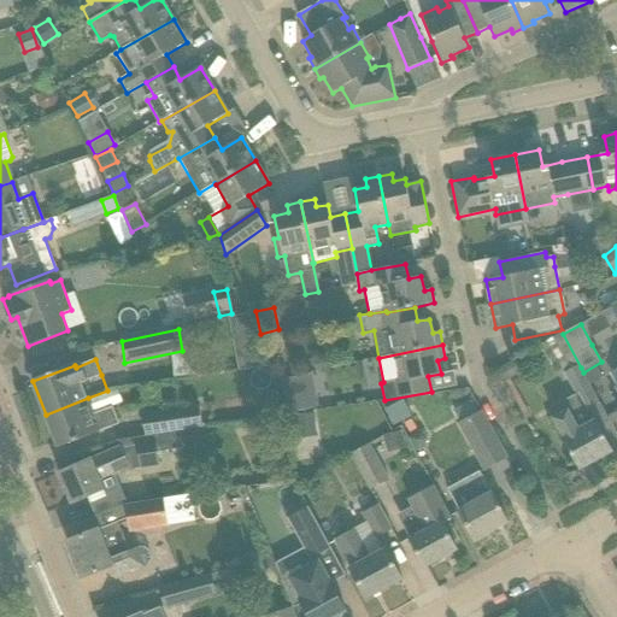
[(517,359),(498,369),(505,381),(523,370),(517,359)]
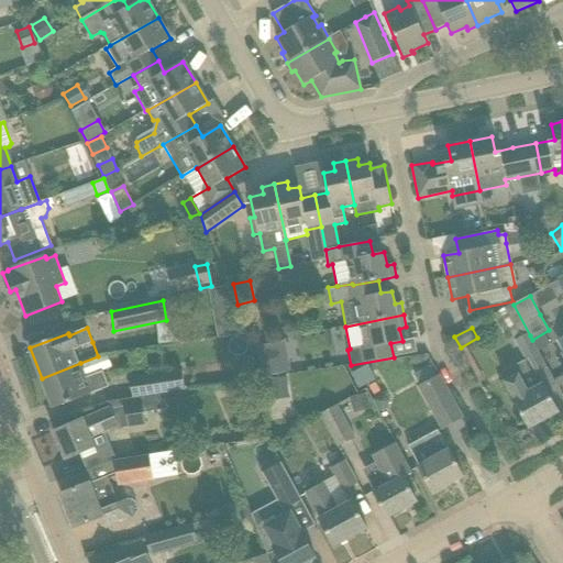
[(562,331),(551,335),(554,348),(562,344),(562,331)]
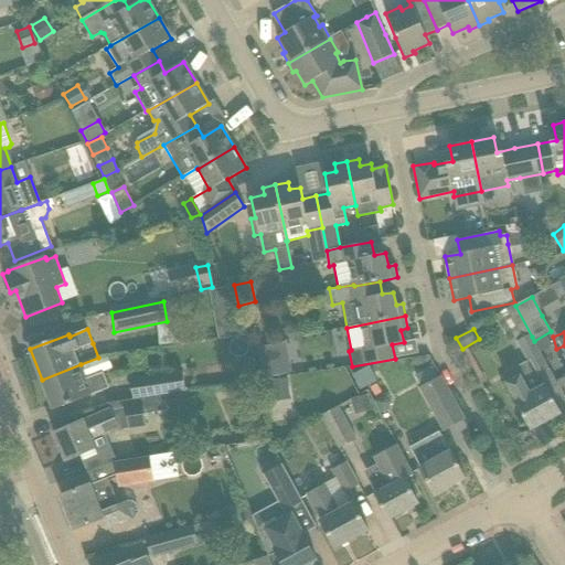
[(561,414),(544,385),(542,386),(536,376),(548,370),(533,342),(534,341),(532,337),(518,343),(528,362),(514,369),(519,376),(507,383),(531,429),(561,414)]
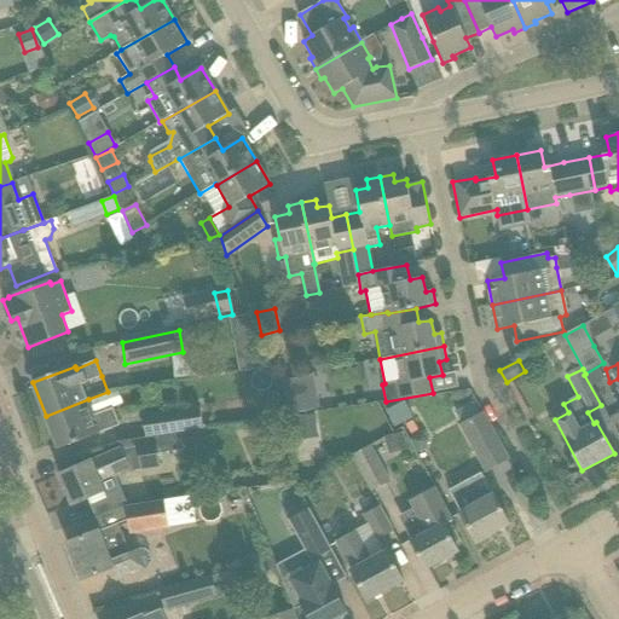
[(88,399),(46,416),(58,449),(121,426),(114,408),(94,416),(88,399)]
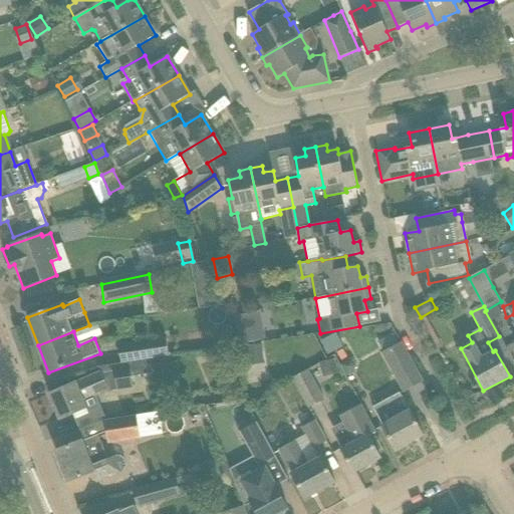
[(335,333),(320,341),(327,354),(342,346),(335,333)]
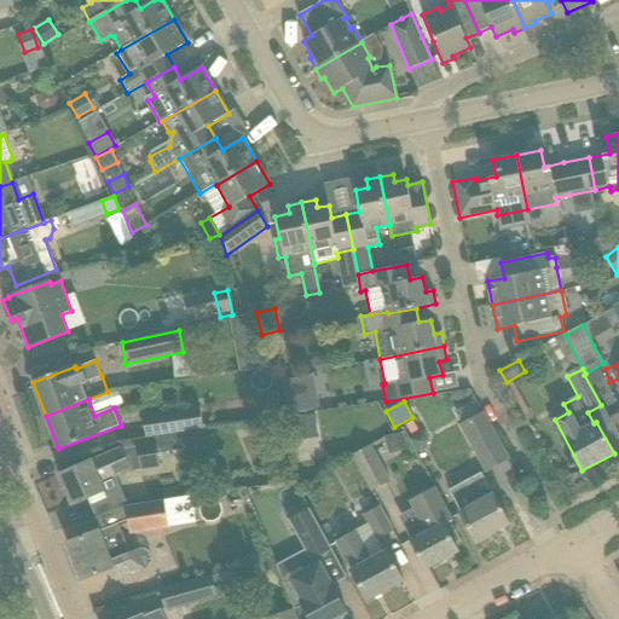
[(143,415),(146,438),(180,433),(203,429),(201,406),(143,415)]
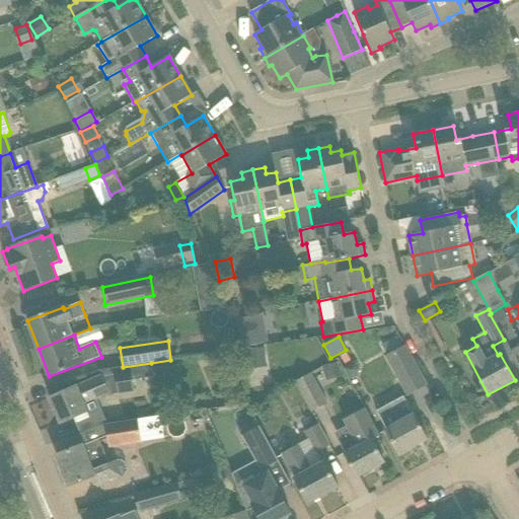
[(386,357),(408,395),(426,385),(404,347),(386,357)]
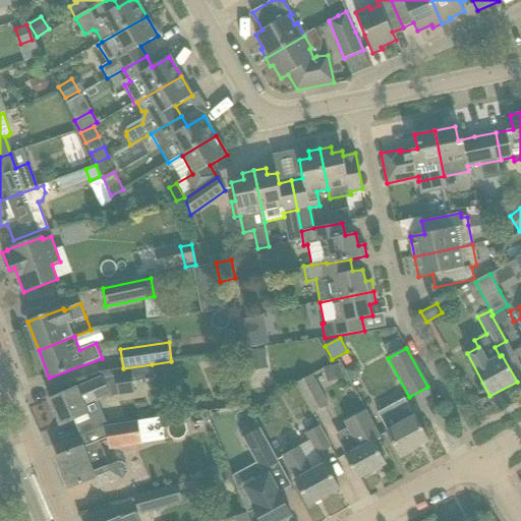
[(356,363),(345,369),(351,382),(358,378),(360,370),(356,363)]
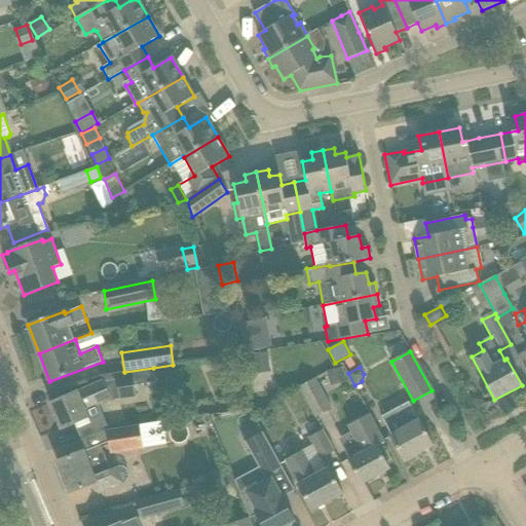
[(136,398),(134,385),(155,382),(153,368),(124,372),(115,373),(119,400),(136,398)]
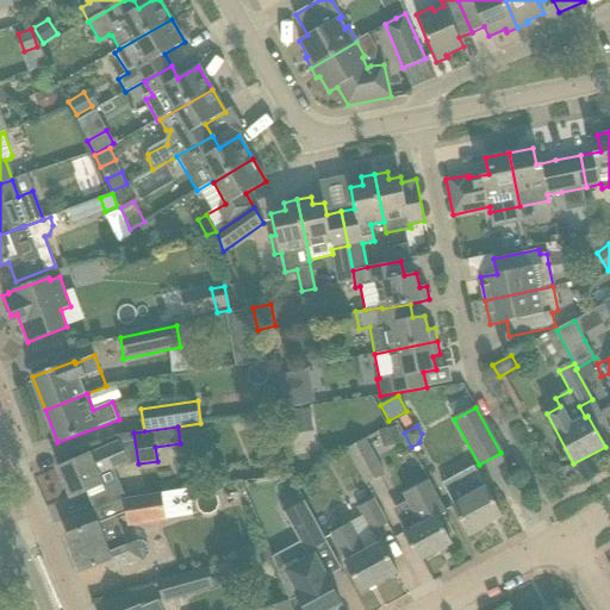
[(398,427),(379,431),(384,447),(402,442),(398,427)]
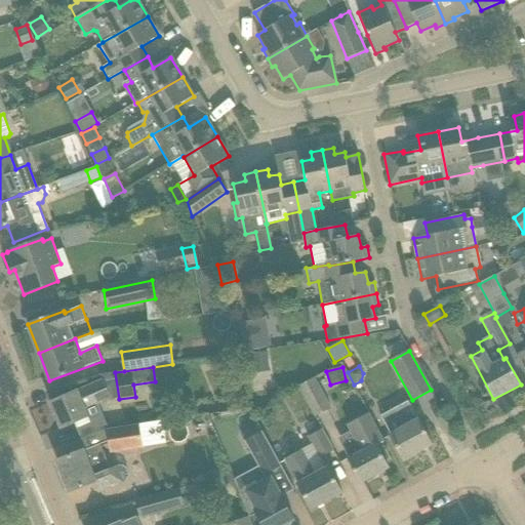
[(298,386),(315,416),(331,408),(315,377),(298,386)]
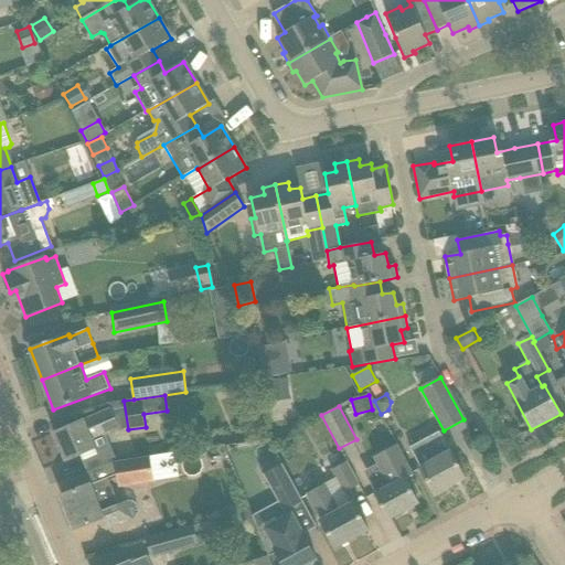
[(120,428),(112,408),(54,434),(66,461),(80,455),(88,473),(108,465),(116,461),(105,435),(120,428)]
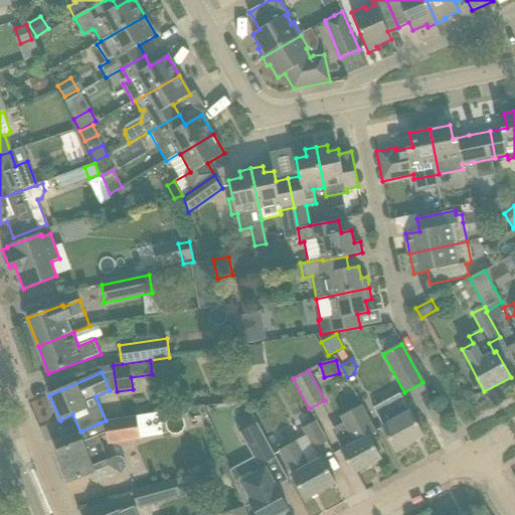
[(373,408),(386,434),(396,451),(423,436),(400,393),(373,408)]
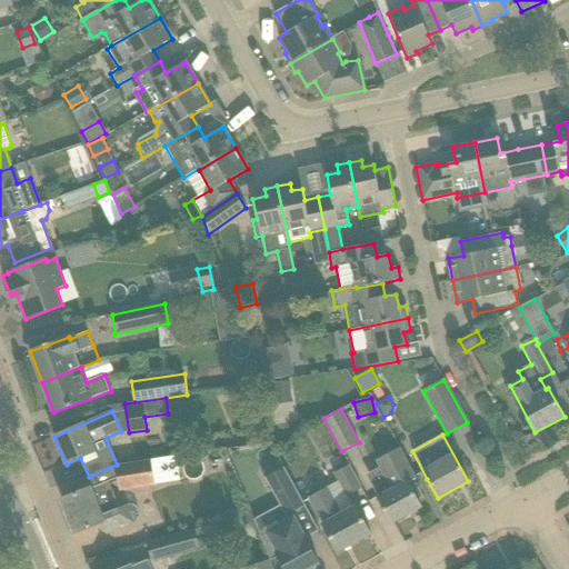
[(417,478),(406,459),(400,447),(376,460),(391,489),(378,497),(391,523),(421,507),(408,482),(417,478)]
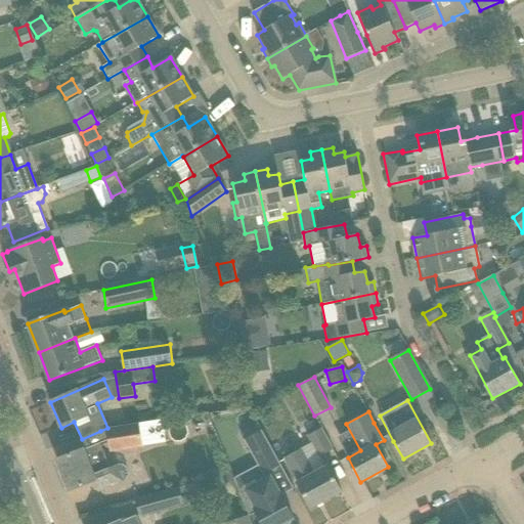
[(106,412),(105,421),(129,422),(129,412),(106,412)]
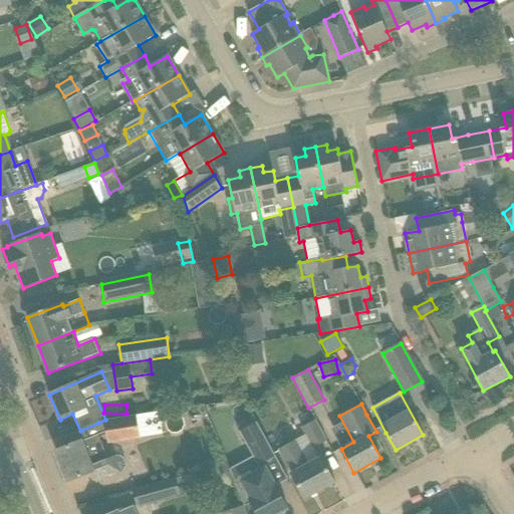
[(106,420),(109,441),(139,437),(136,416),(106,420)]
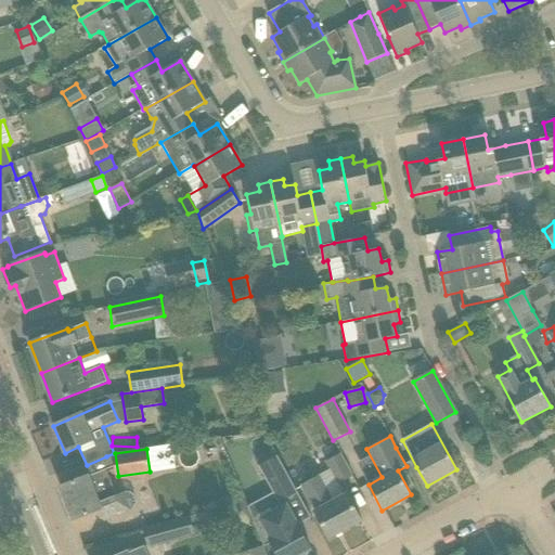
[(326,462),(330,469),(338,485),(352,476),(340,454),(326,462)]
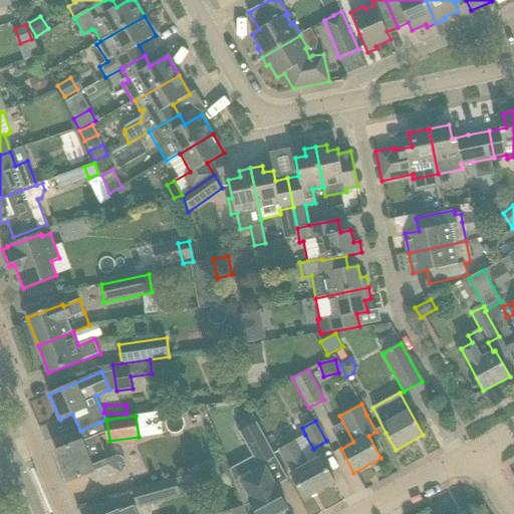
[(274,457),(256,423),(240,432),(258,466),(274,457)]
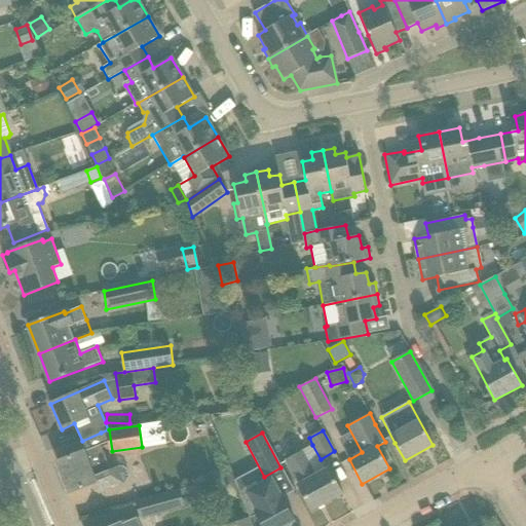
[(124,483),(126,481),(128,477),(127,473),(126,468),(122,465),(117,465),(111,467),(101,444),(57,461),(69,493),(95,483),(99,493),(124,483)]
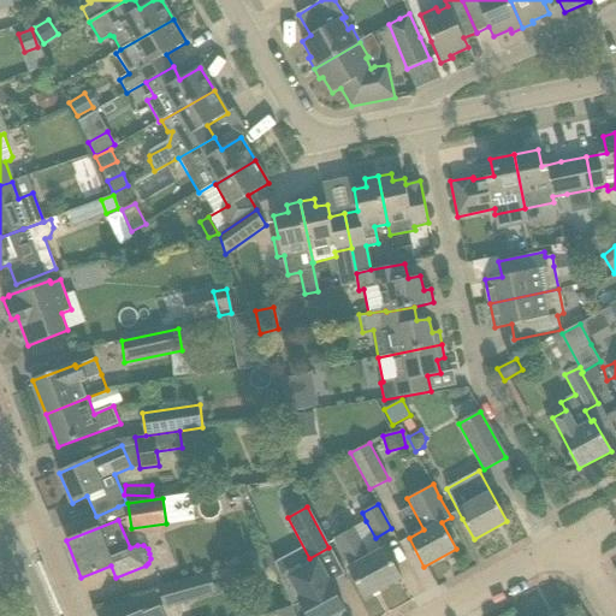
[(402,579),(390,557),(385,549),(383,550),(375,538),(366,521),(354,528),(341,535),(337,529),(331,533),(366,598),(402,579)]
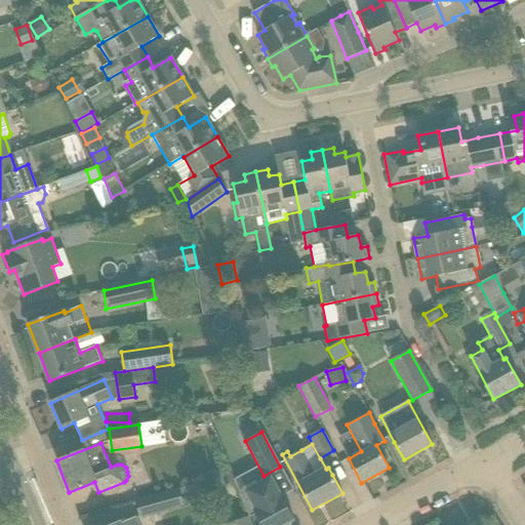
[(275,484),(271,478),(240,494),(249,518),(256,514),(263,524),(289,524),(290,524),(291,521),(294,520),(275,484)]
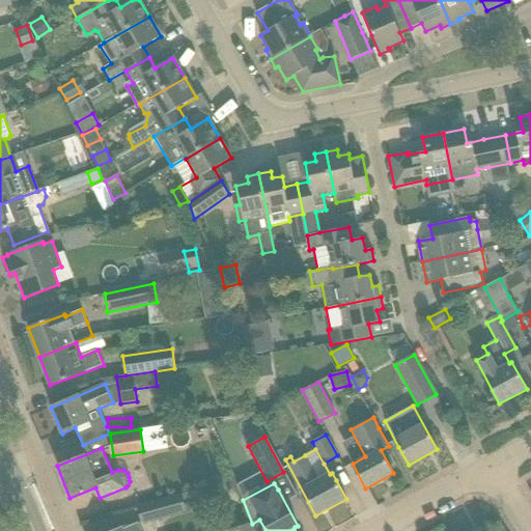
[(137,507),(142,523),(186,510),(182,495),(137,507)]
